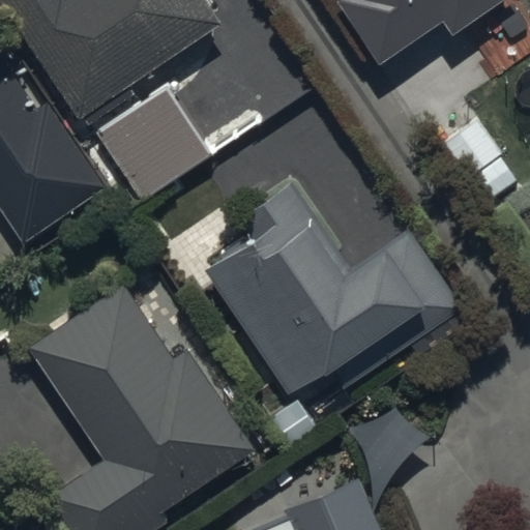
[(135,94),(129,87),(224,25),(206,0),(4,0),(33,45),(27,48),(77,123),(83,119),(88,125),(135,94)]
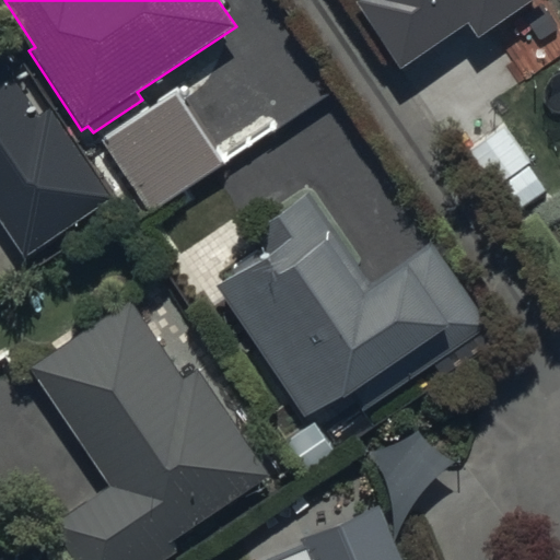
[(476,38),(532,0),(366,0),(409,62),(466,23),(476,38)]
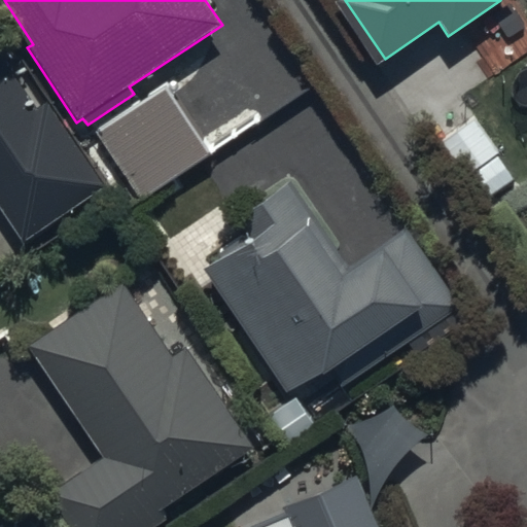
[(0,201),(27,244),(107,188),(51,101),(39,108),(0,49),(0,201)]
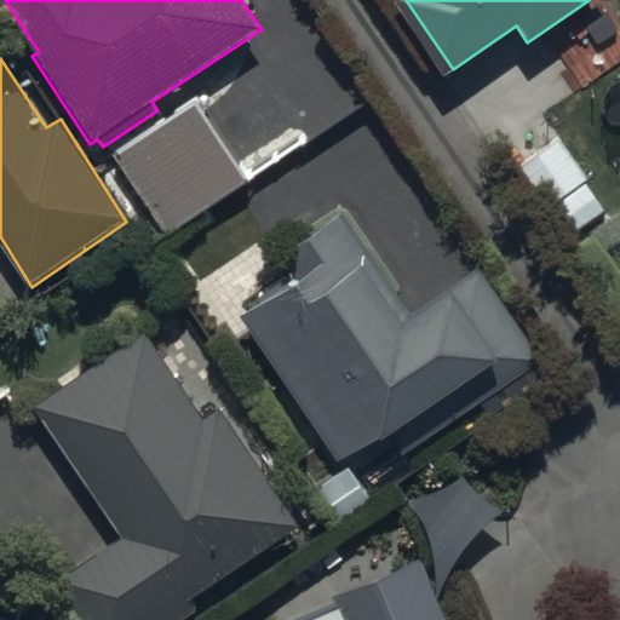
[(193,102),(112,156),(166,236),(247,182),(193,102)]
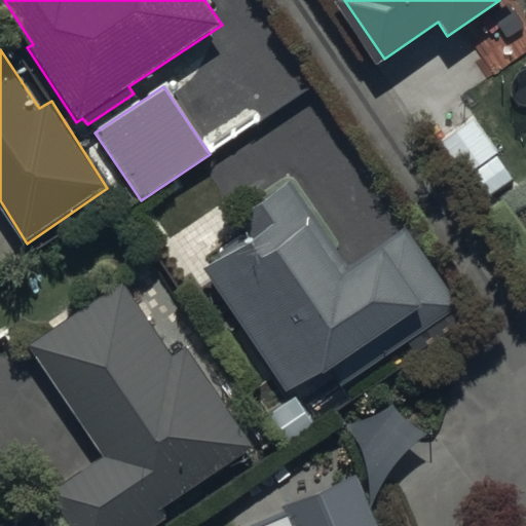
[(251,239),(204,270),(287,391),(324,367),(328,374),(437,299),(396,238),(344,273),(320,237),(326,233),(291,182),(236,220),(251,239)]
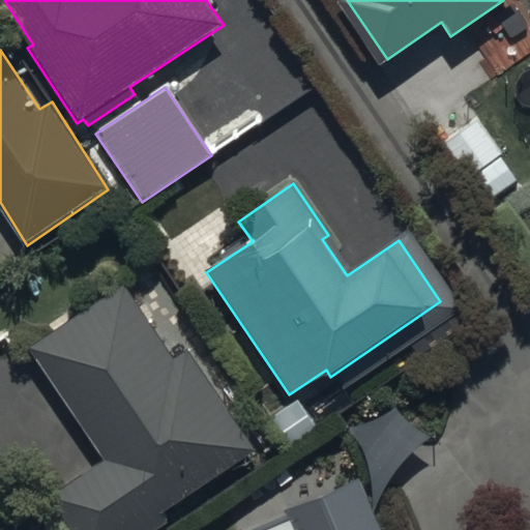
[(158,529),(169,523),(162,511),(255,450),(187,348),(172,357),(123,284),(29,346),(106,462),(50,499),(69,529),(158,529)]
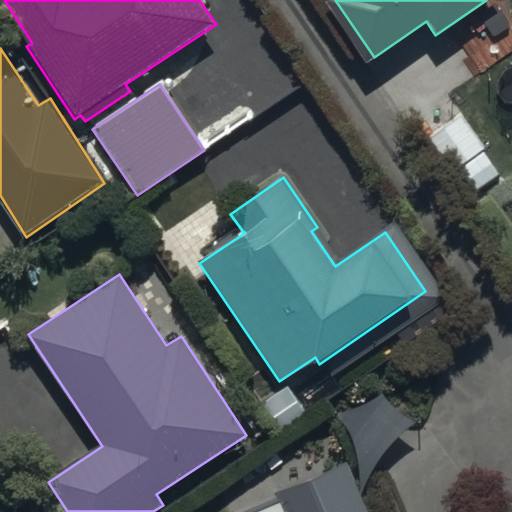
[(369,511),(349,464),(275,495),(282,511),(369,511)]
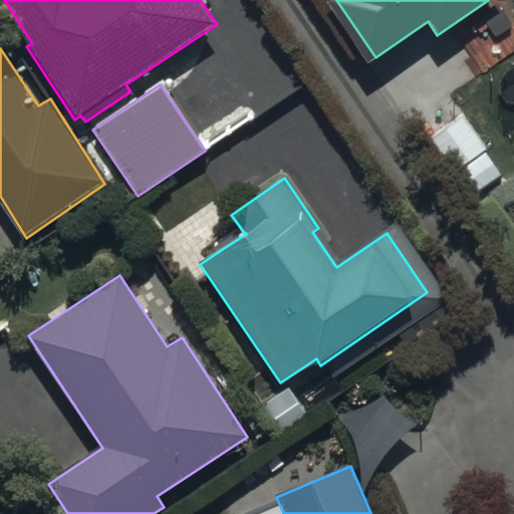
All buildings are outlined.
